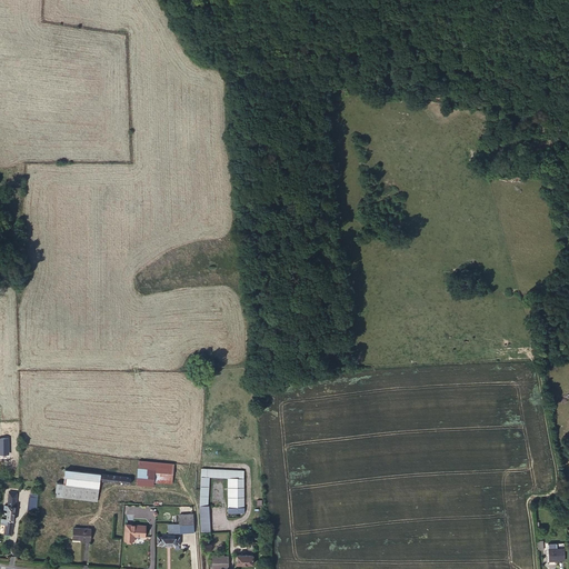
[(170,480),(171,463),(139,460),(137,481),(153,482),(155,479),(170,480)]
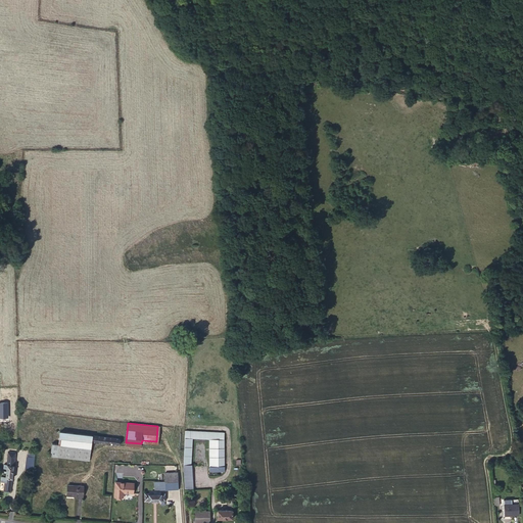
[(90,448),(92,435),(60,431),(59,443),(52,443),(51,456),(89,461),(90,448)]
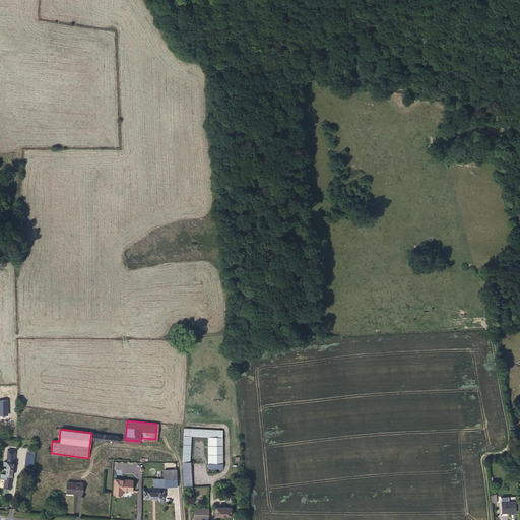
[(222,468),(222,430),(184,429),(183,462),(190,463),(191,436),(208,437),(208,467),(210,467),(210,469),(222,468)]
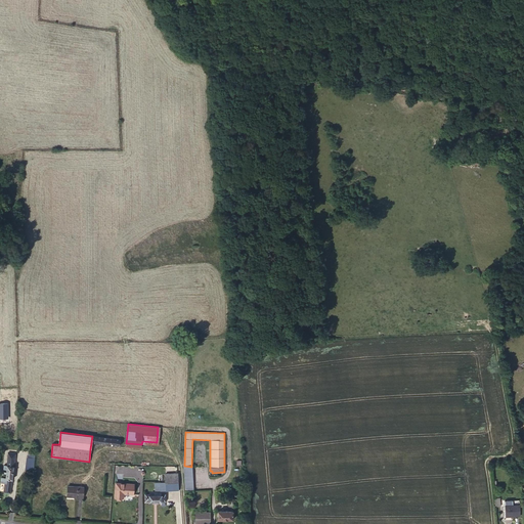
[(119,445),(119,439),(92,436),(92,442),(119,445)]
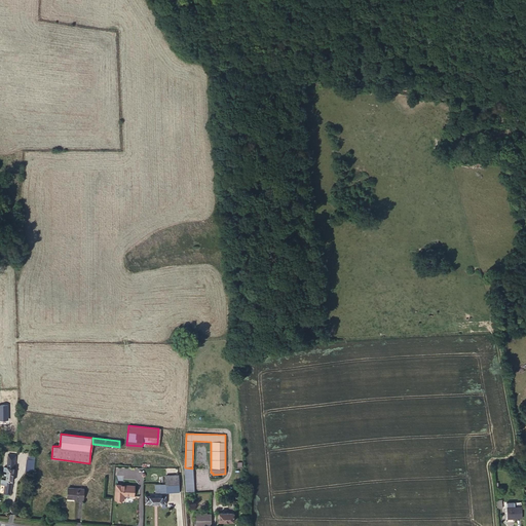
[(34,467),(35,453),(27,453),(26,467),(34,467)]
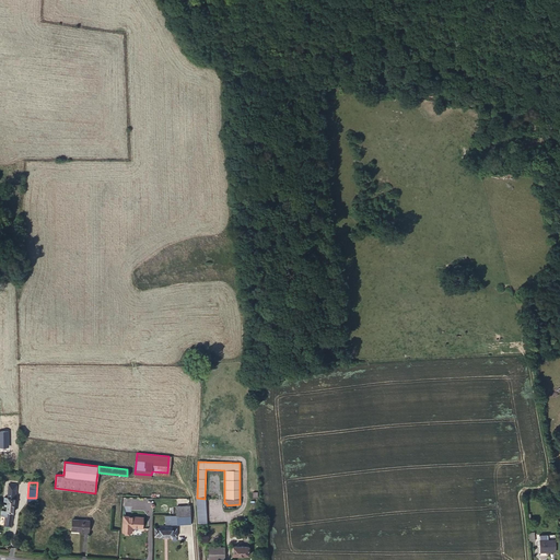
[(13,513),(15,499),(16,485),(10,483),(8,498),(4,497),(4,499),(8,499),(8,502),(6,501),(4,503),(8,503),(7,511),(1,510),(1,515),(6,516),(4,526),(11,526),(13,513)]
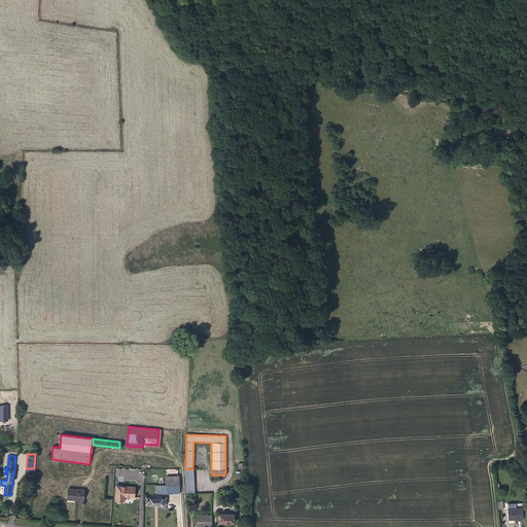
[(195,493),(194,469),(192,469),(185,468),(186,494),(195,493)]
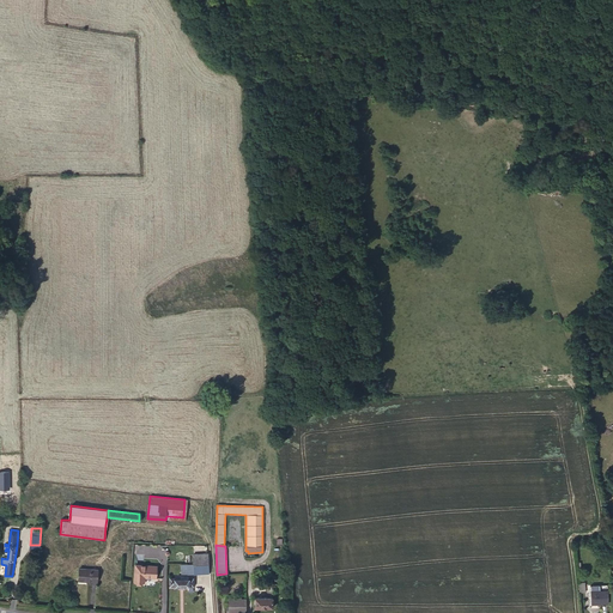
[(208,564),(208,553),(193,554),(194,565),(208,564)]
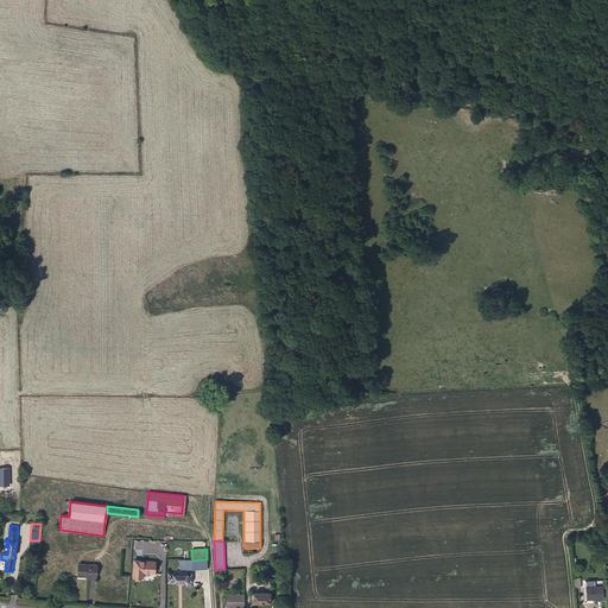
[(154,572),(156,562),(134,559),(133,577),(143,577),(144,571),(154,572)]
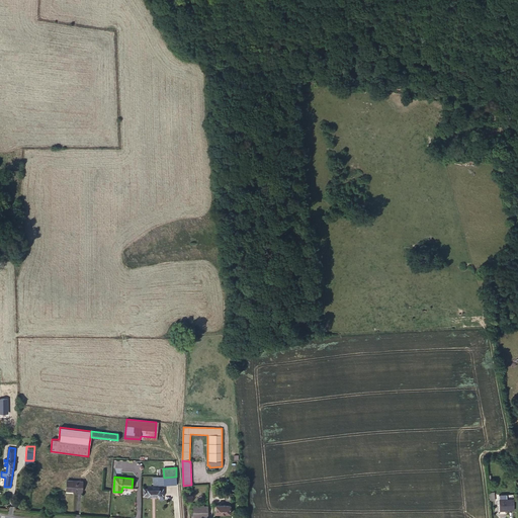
[(177,485),(176,477),(164,478),(164,486),(177,485)]
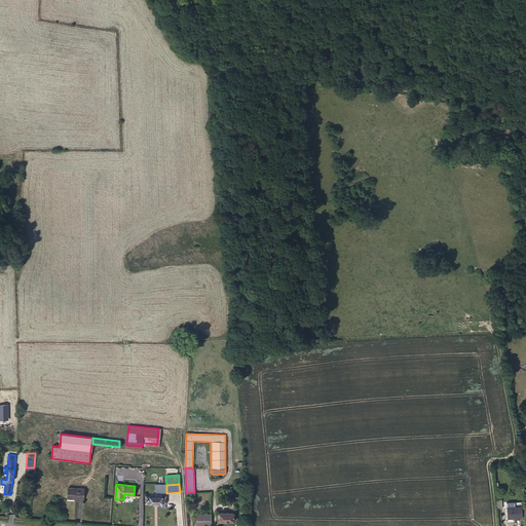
[(83,499),(84,489),(68,488),(67,500),(74,500),(74,498),(83,499)]
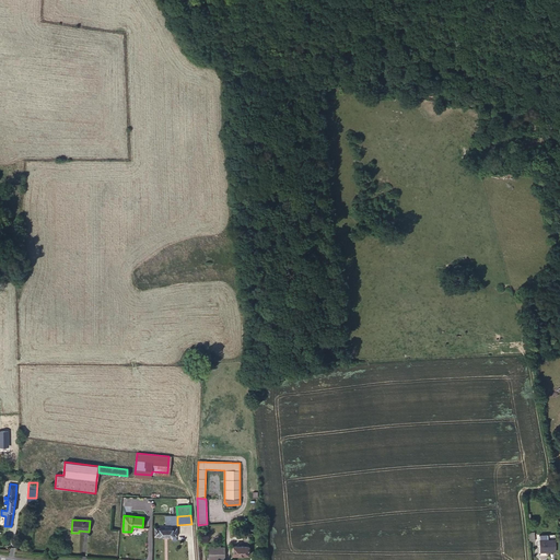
[(177,536),(177,527),(173,527),(172,527),(165,527),(165,528),(160,528),(155,528),(155,536),(160,536),(173,536),(177,536)]
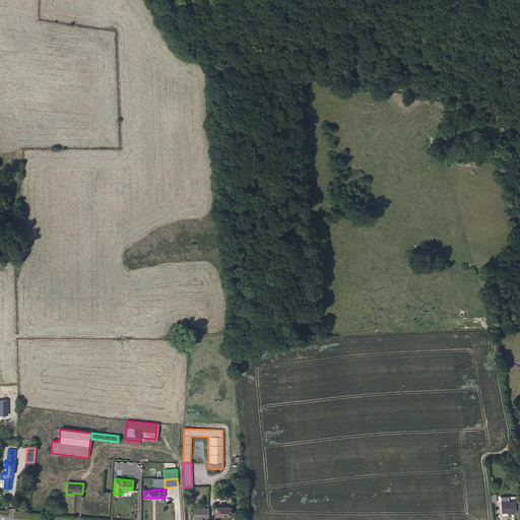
[(232,515),(231,496),(246,496),(246,492),(226,492),(226,507),(215,507),(215,515),(232,515)]
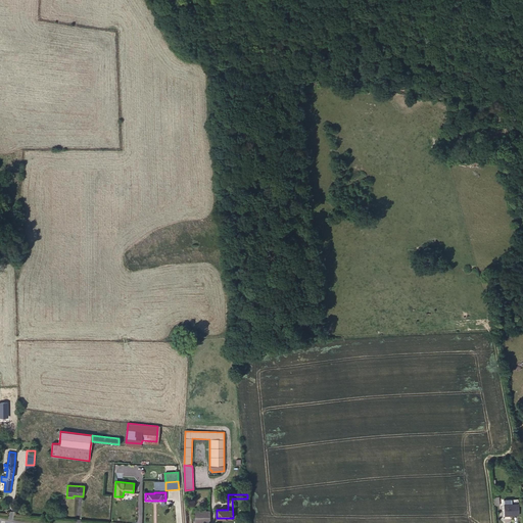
[(519,515),(518,504),(512,504),(512,500),(505,500),(505,516),(519,515)]
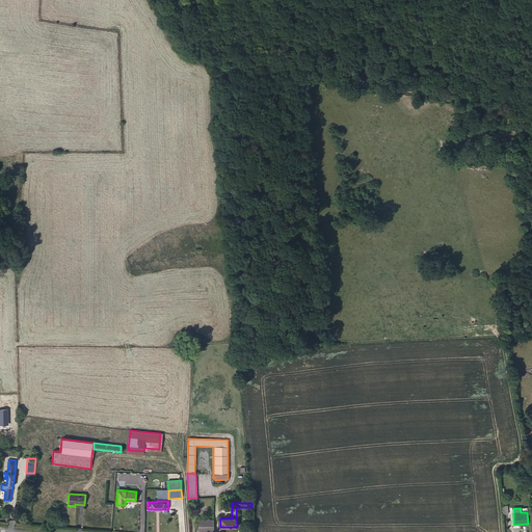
[(214,531),(214,521),(210,522),(210,520),(206,520),(206,522),(204,523),(204,520),(198,520),(198,527),(198,530),(203,530),(203,531),(209,531),(214,531)]
